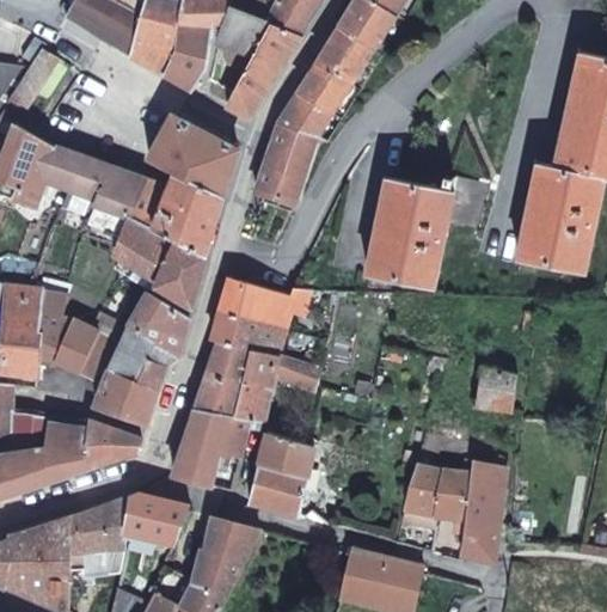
[(128,56),(143,0),(71,0),(62,16),(108,44),(128,56)]
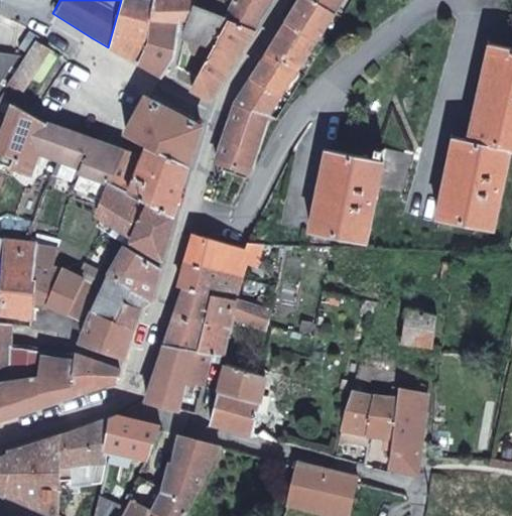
[(146,0),(121,0),(108,47),(137,63),(146,41),(147,20),(150,2),(147,1),(146,0)]
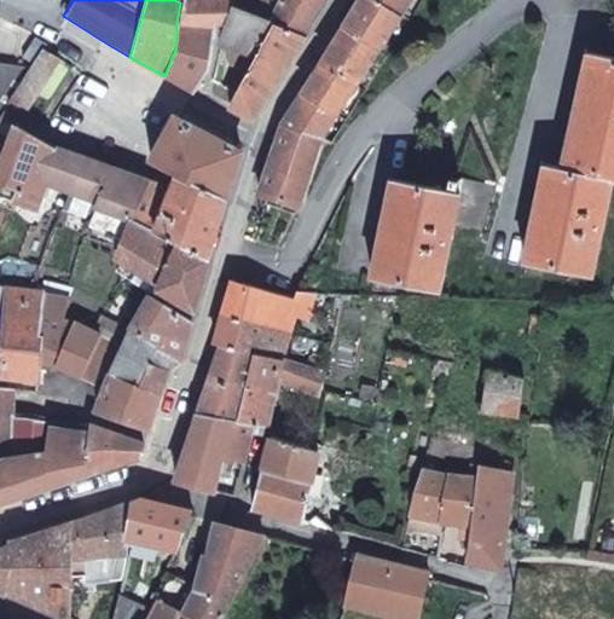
[(230,5),(231,0),(180,0),(180,3),(177,24),(210,28),(212,23),(222,25),(230,5)]
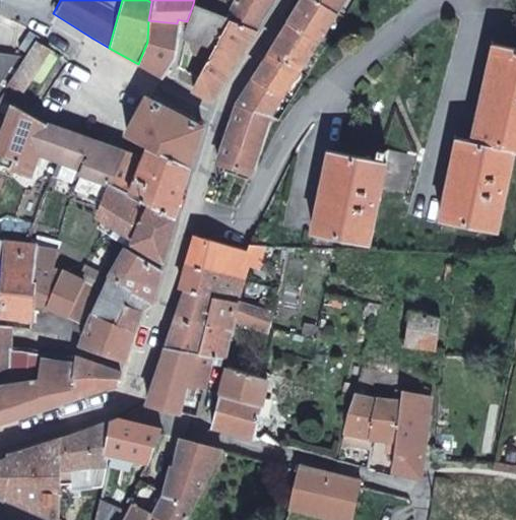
[(224,16),(233,2),(228,0),(194,0),(193,4),(224,16)]
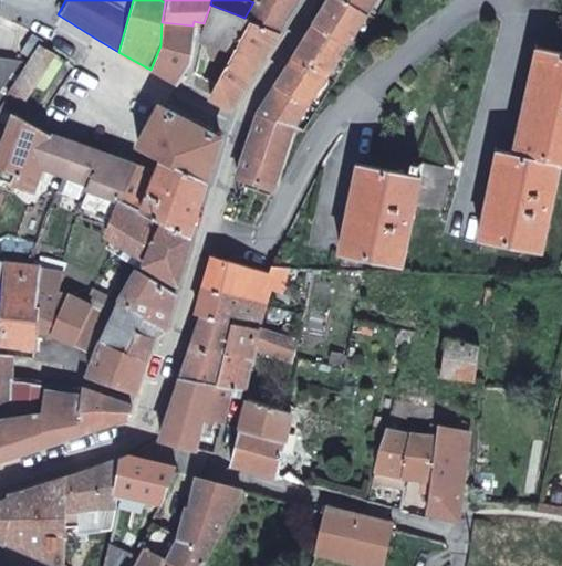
[(291,6),(295,0),(253,0),(253,2),(245,18),(249,19),(248,21),(274,33),(291,6)]
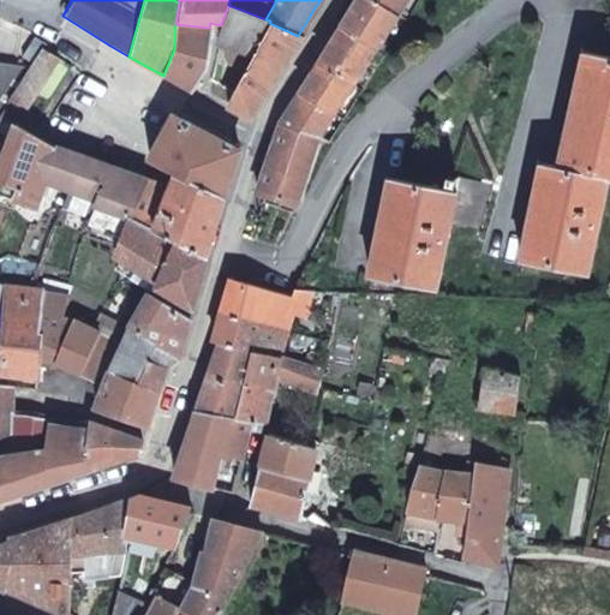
[(394,15),(370,0),(354,0),(338,28),(372,49),(394,15)]
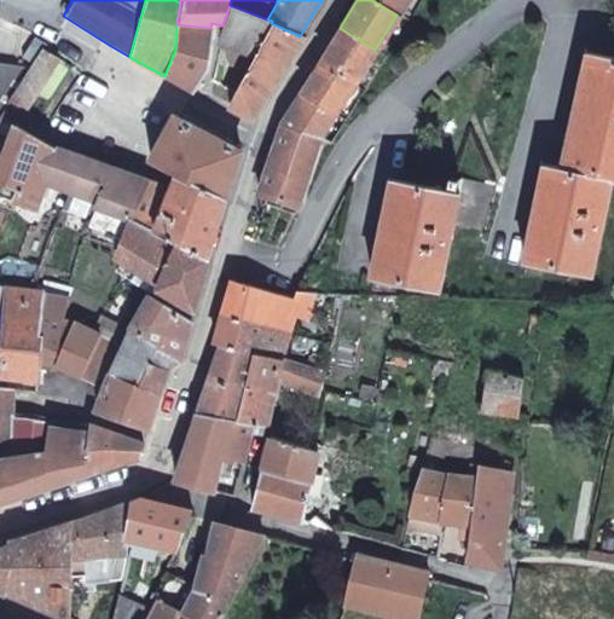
[(405,0),(372,0),(397,15),(405,0)]
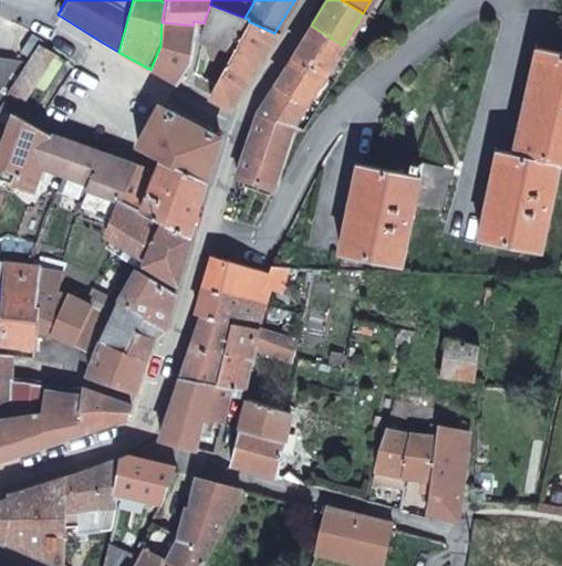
[(248,21),(249,19),(245,18),(210,4),(204,23),(199,38),(207,41),(232,50),(248,21)]
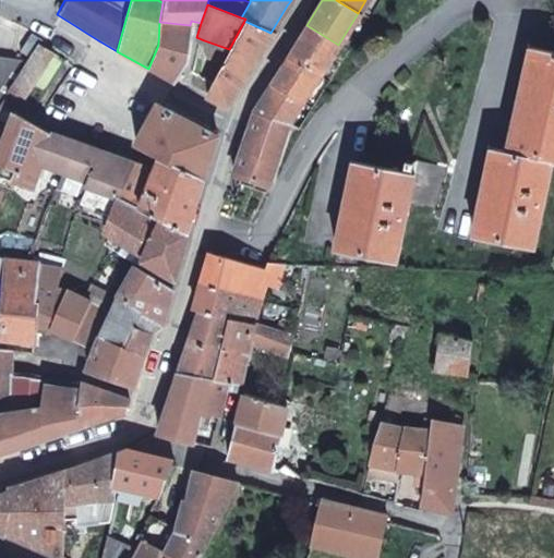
[(224,107),(271,33),(244,21),(229,49),(221,62),(208,85),(203,95),(224,107)]
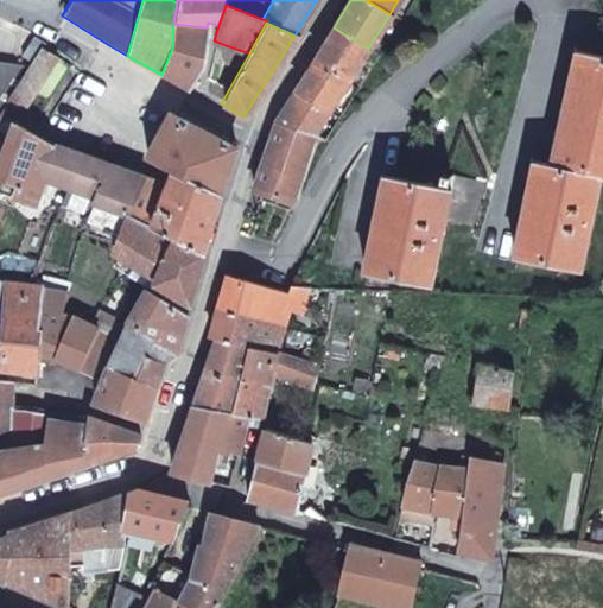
[(201,68),(207,27),(173,24),(172,49),(162,75),(188,90),(201,68)]
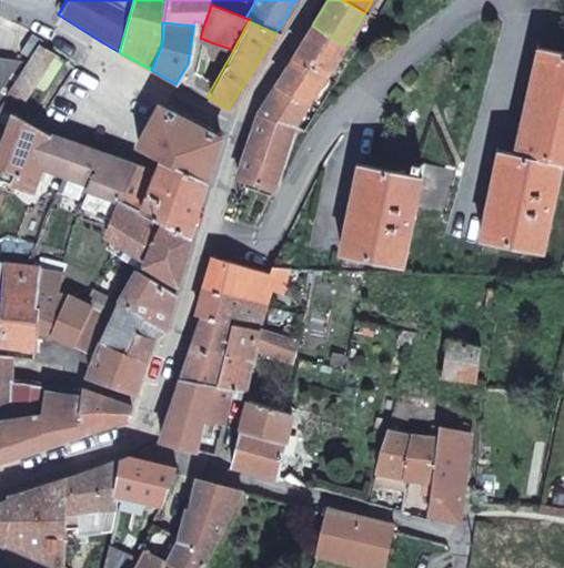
[(344,46),(312,26),(292,58),(323,77),(344,46)]
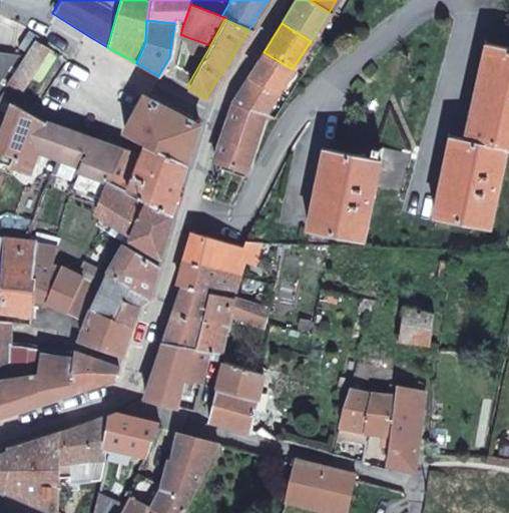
[(34,41),(37,37),(26,30),(16,46),(26,54),(34,41)]
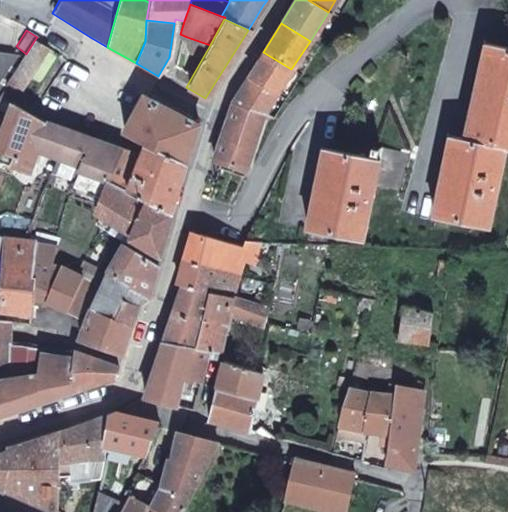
[(203,57),(210,45),(187,37),(184,45),(188,51),(203,57)]
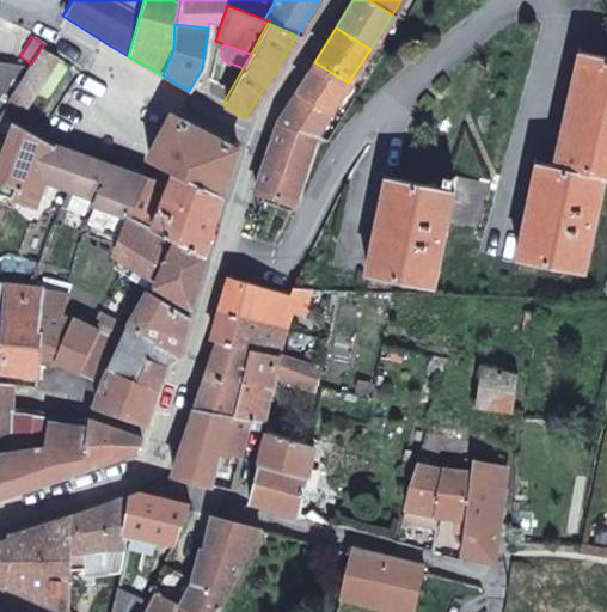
[(19,110),(54,57),(41,49),(31,65),(30,67),(7,102),(10,104),(19,110)]
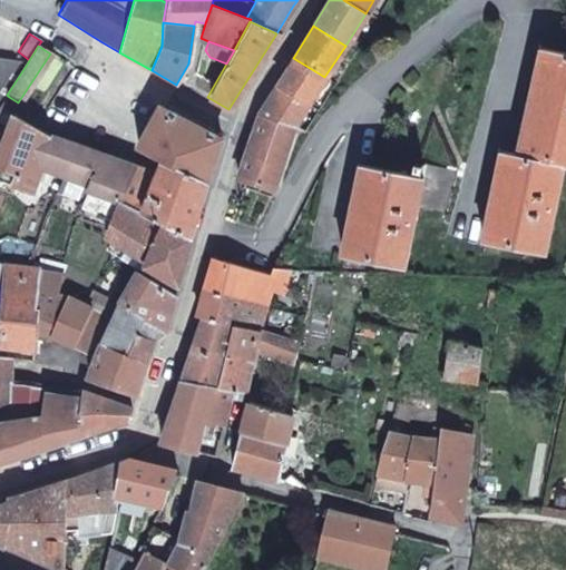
[(565,166),(565,52),(538,48),(516,154),(516,155),(560,164),(559,166),(565,166)]
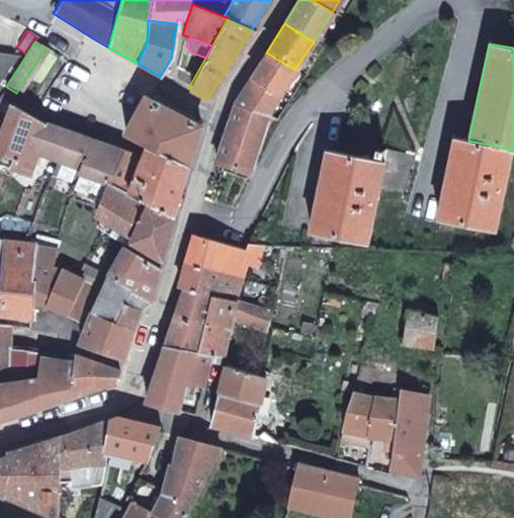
[(6,86),(25,57),(0,53),(0,99),(8,88),(6,86)]
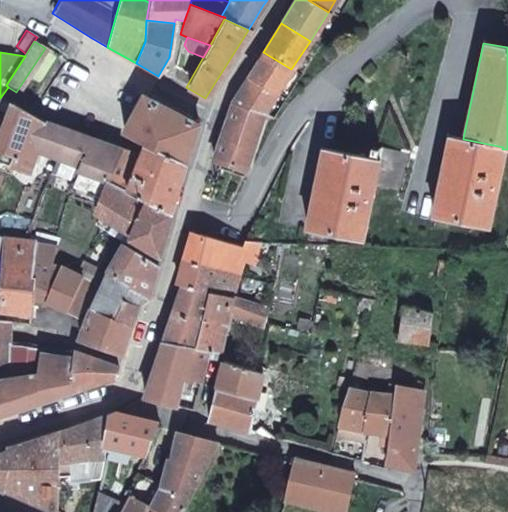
[(263,52),(247,77),(274,94),(291,69),(263,52)]
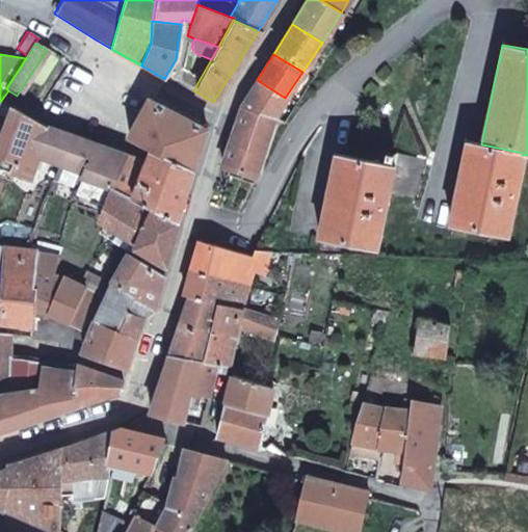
[(285,98),(257,80),(239,106),(272,118),(285,98)]
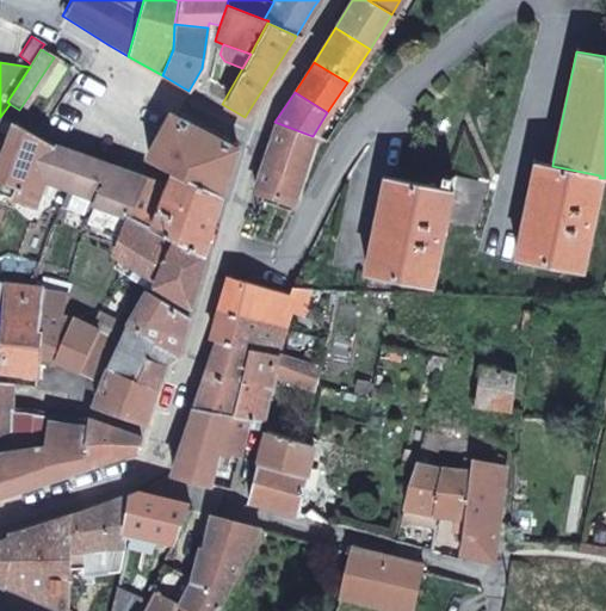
[(220,197),(234,149),(169,113),(144,160),(171,172),(215,193),(220,197)]
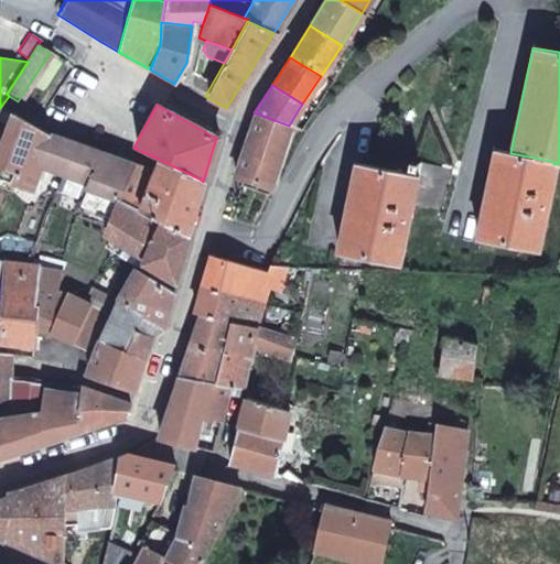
[(269,188),(289,126),(254,112),(233,176),(244,180),(269,188)]
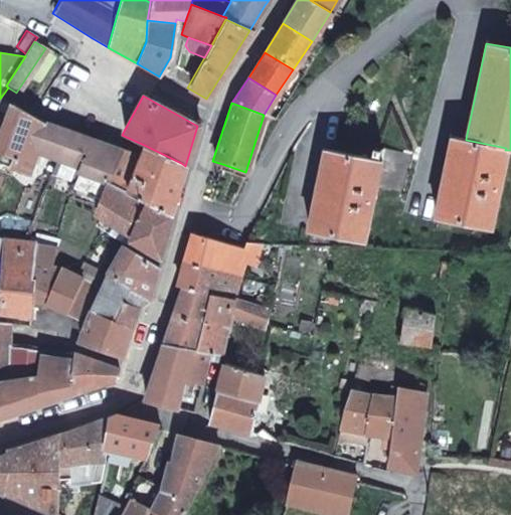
[(34,152),(43,123),(10,104),(0,131),(0,163),(27,173),(34,152)]
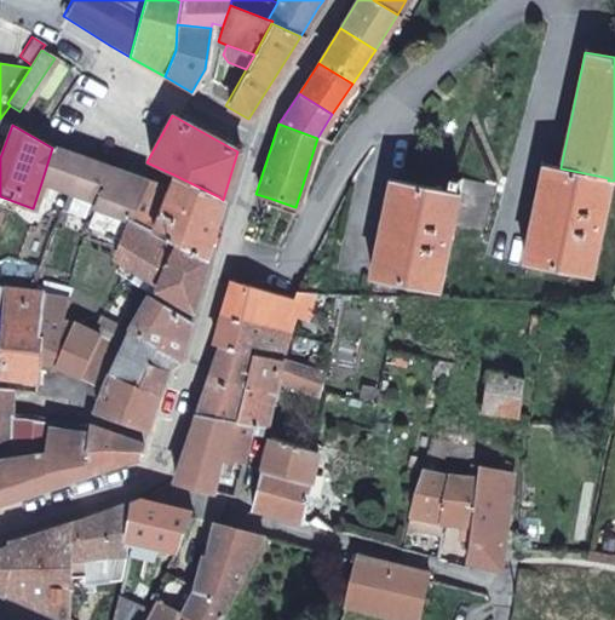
[(67,193),(80,159),(52,148),(41,183),(67,193)]
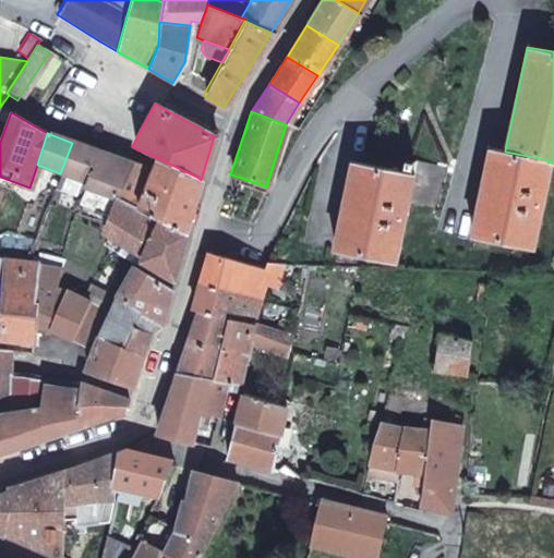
[(85,181),(100,153),(72,143),(60,173),(85,181)]
